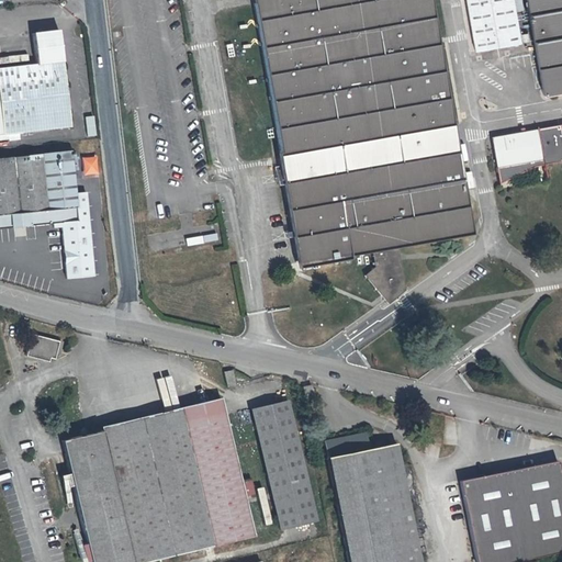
[(251,0),(279,159),(296,262),(372,249),(374,267),(364,276),(389,304),(404,290),(397,248),(473,233),(429,0),(251,0)]
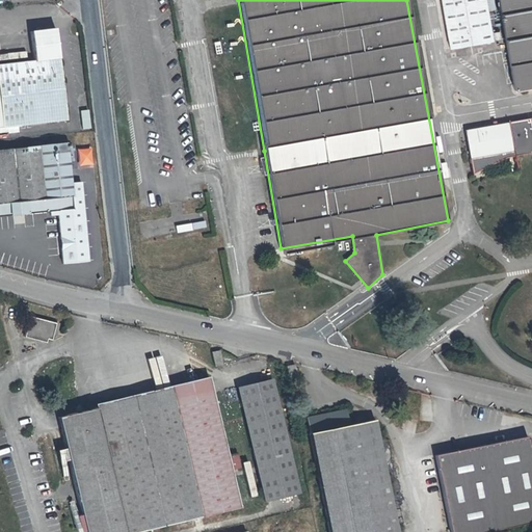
[(485,0),(441,0),(449,47),(493,41),(485,0)]
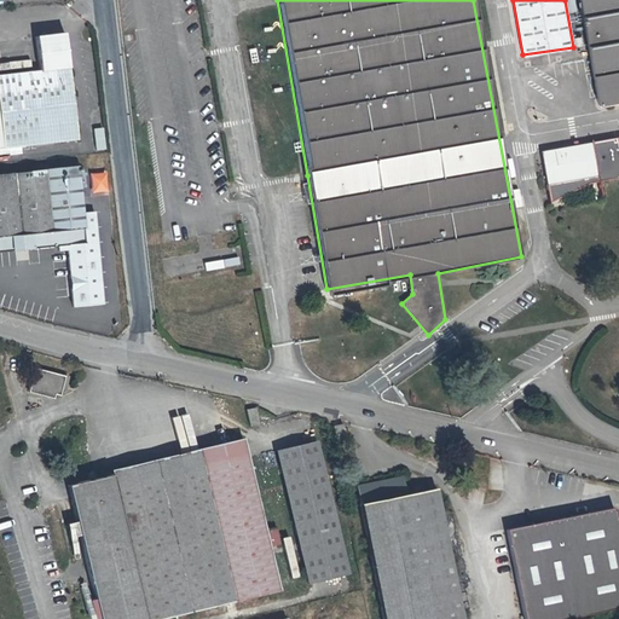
[(618,0),(582,0),(601,102),(618,97),(618,0)]
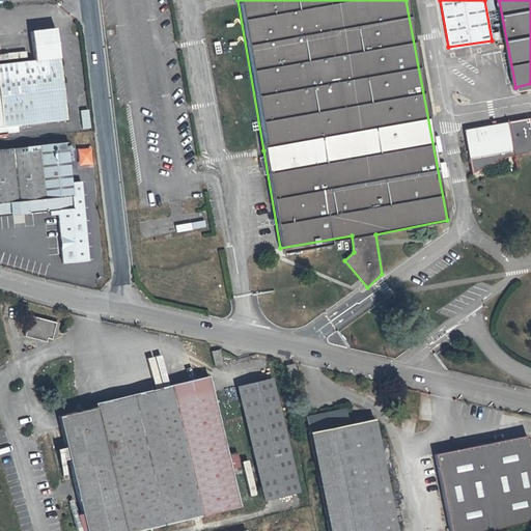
[(30,30),(34,58),(59,56),(55,27),(30,30)]
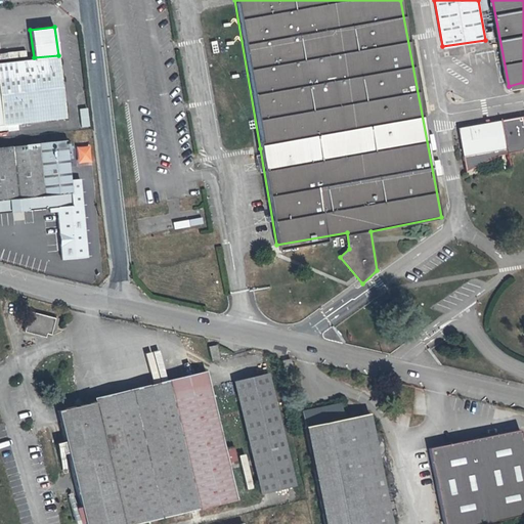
[(0,61),(0,111),(1,118),(2,125),(6,124),(16,123),(66,118),(58,55),(34,57),(0,61)]
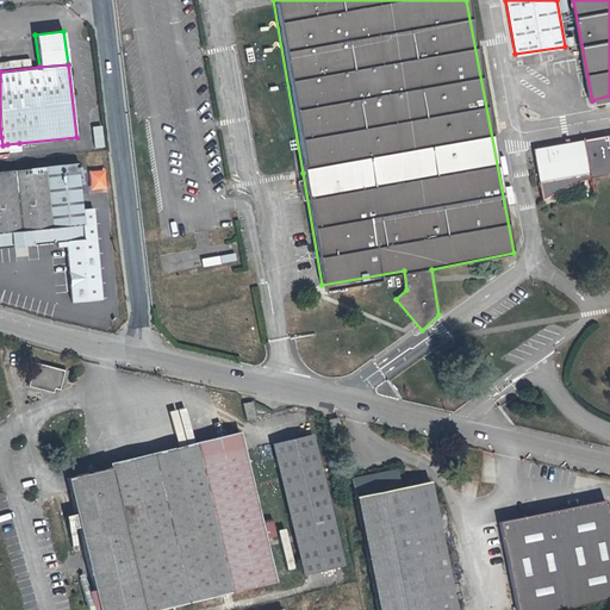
[(609,136),(534,149),(535,159),(542,199),(580,181),(590,179),(609,175),(609,136)]
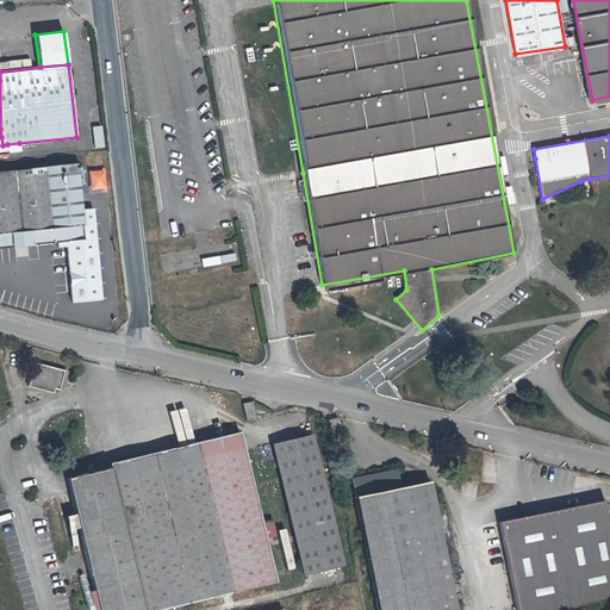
[(76,166),(0,173),(0,247),(57,242),(66,242),(66,247),(70,300),(100,298),(92,207),(80,209),(78,185),(76,167),(76,166)]
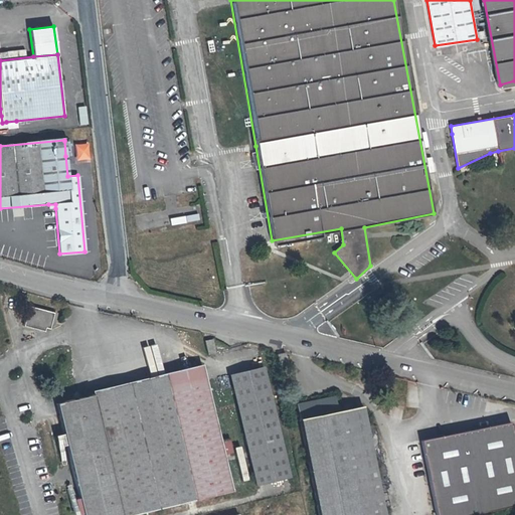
[(74,162),(90,161),(89,143),(73,144),(74,162)]
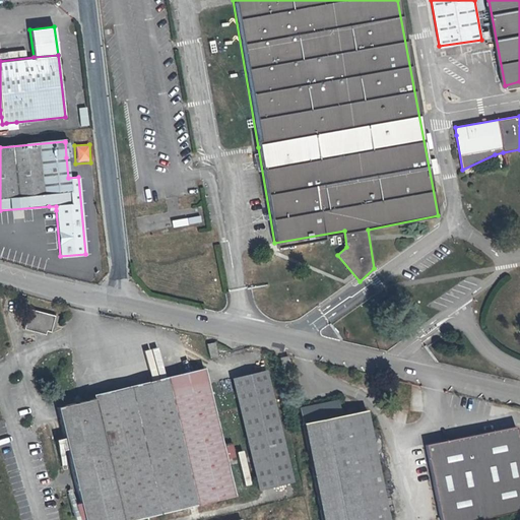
[(241,158),(242,174),(255,173),(254,157),(241,158)]
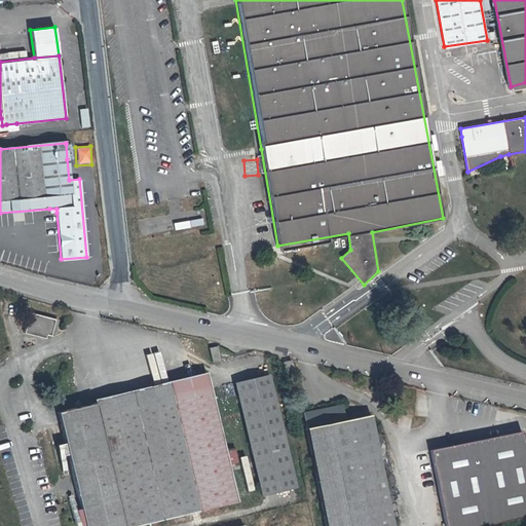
[(57,321),(31,313),(27,332),(47,337),(48,333),(54,335),(57,321)]
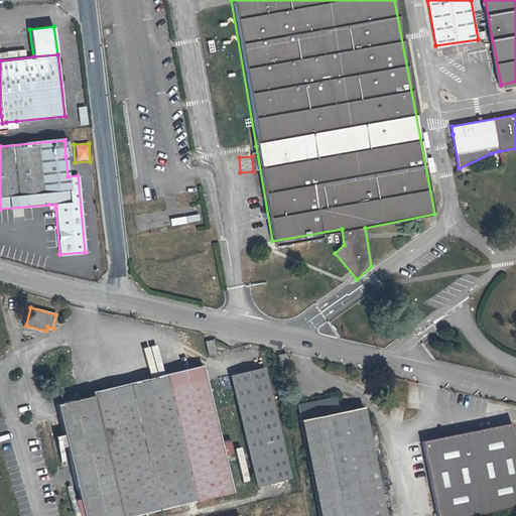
[(214,339),(205,341),(208,355),(217,353),(214,339)]
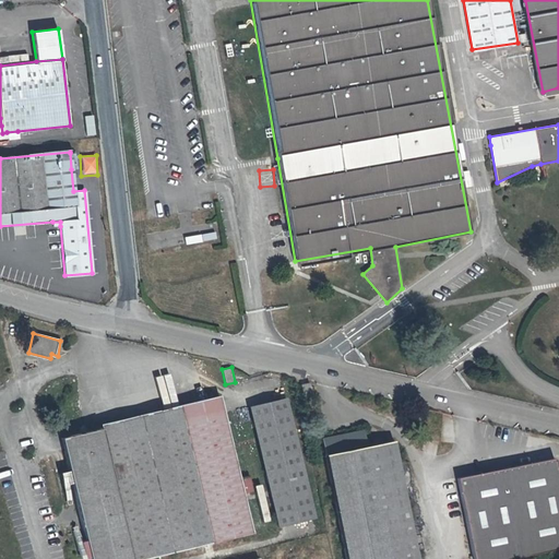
[(316,521),(286,397),(249,406),(280,530),(316,521)]
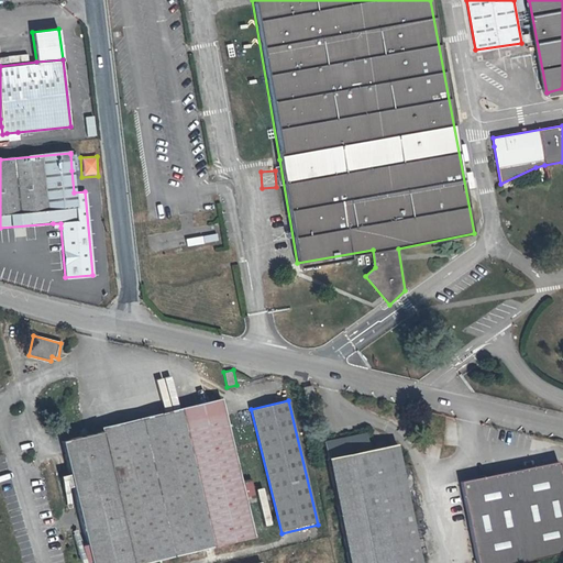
[(63,442),(66,454),(219,417),(217,404),(63,442)]
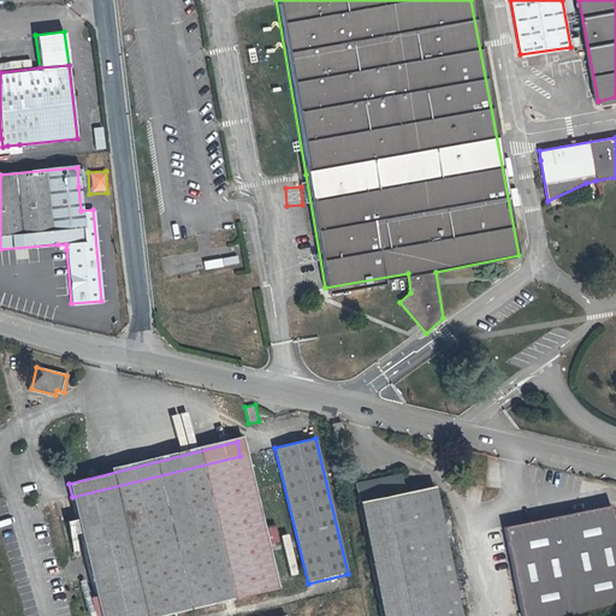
[(100,615),(160,615),(181,611),(272,588),(261,545),(272,543),(268,526),(258,529),(240,456),(72,497),(100,615)]
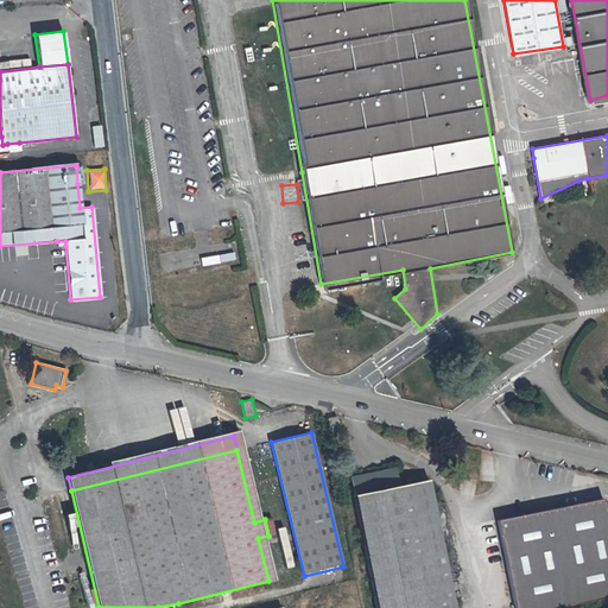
[(456,607),(430,481),(400,487),(397,469),(352,477),(378,607),(456,607)]
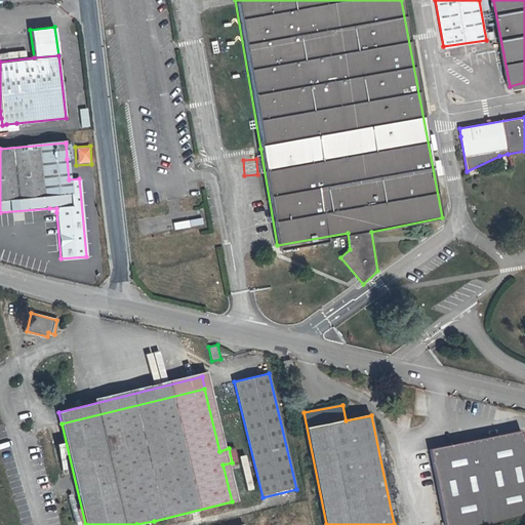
[(445,524),(481,524),(524,516),(524,445),(522,431),(430,449),(445,524)]
